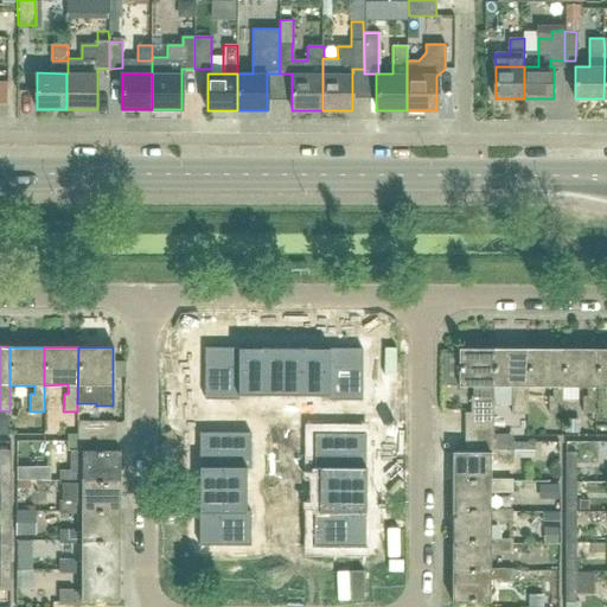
[(606,347),(596,349),(596,387),(606,387),(606,347)]
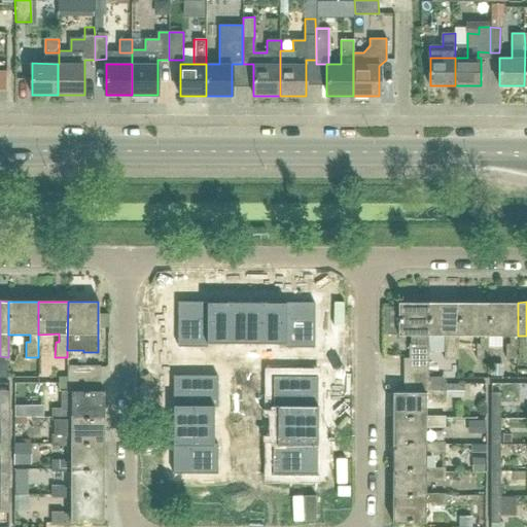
[(178,303),(178,346),(208,346),(208,342),(207,342),(207,303),(178,303)]
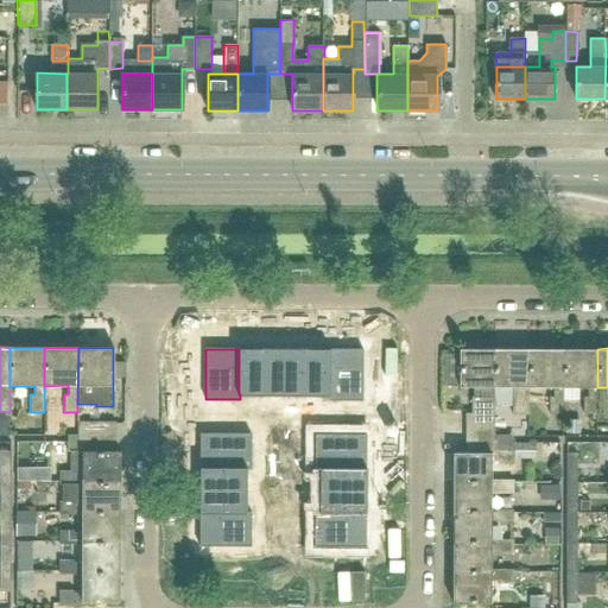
[(239,349),(239,394),(240,394),(261,394),(263,349),(239,349)]
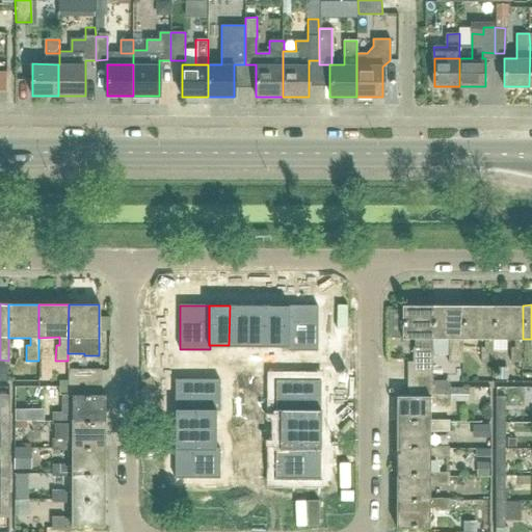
[(230,306),(229,345),(249,346),(249,306),(230,306)]
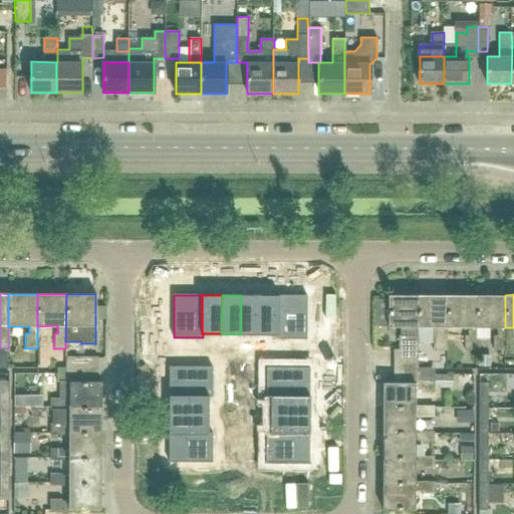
[(241,295),(241,334),(260,334),(260,295),(241,295)]
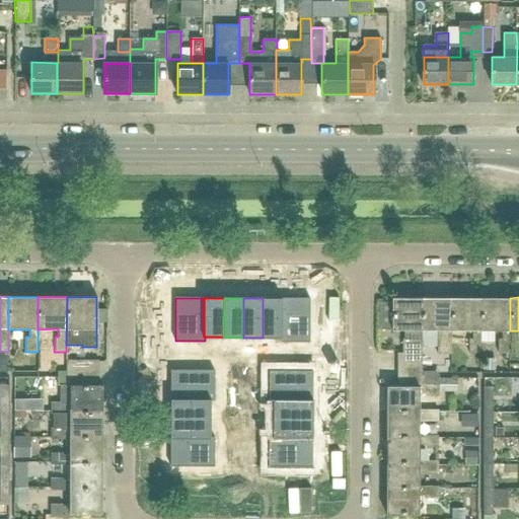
[(263,298),(263,338),(281,338),(282,338),(282,298),(263,298)]
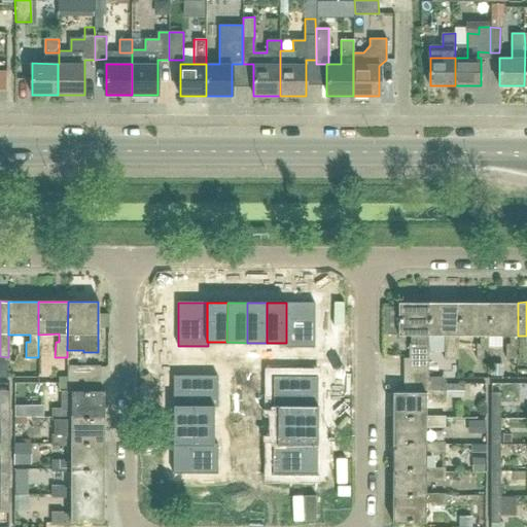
[(285,343),(285,347),(315,347),(315,303),(286,303),(286,343),(285,343)]
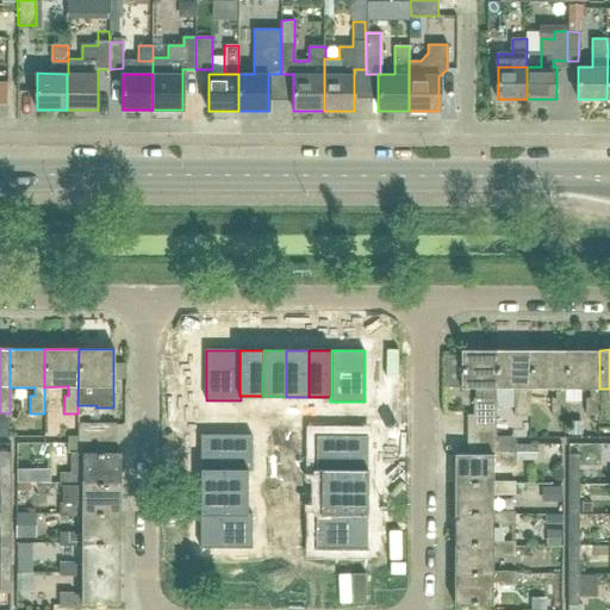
[(496,429),(496,388),(496,350),(461,350),(461,388),(475,388),(475,397),(473,397),(473,409),(481,409),(481,415),(467,415),(467,428),(496,429)]
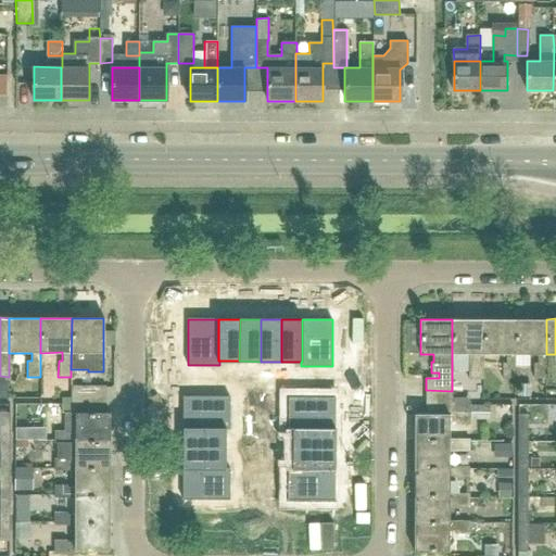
[(483,354),(483,319),(452,319),(452,354),(471,354),(471,378),(483,378),(483,354)]
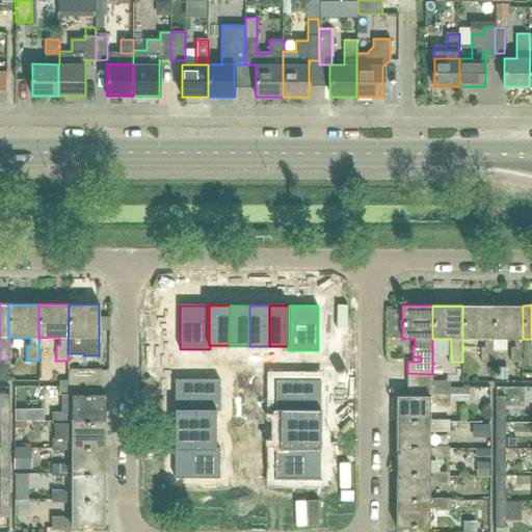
[(493,339),(493,306),(462,306),(462,339),(484,339),(484,347),(481,347),(481,362),(493,362),(493,339)]
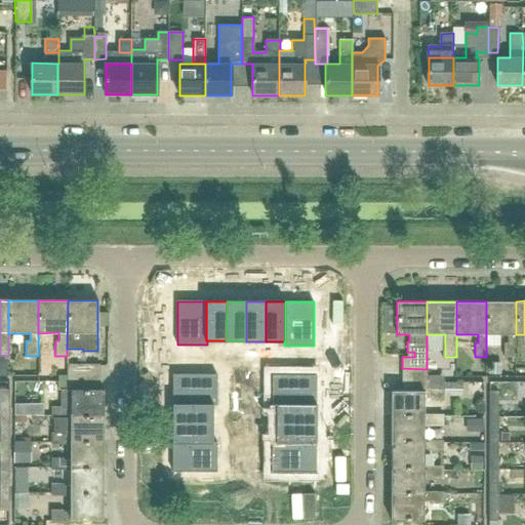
[(486,301),(486,334),(508,334),(508,342),(503,342),(503,357),(516,357),(516,334),(516,301),(486,301)]
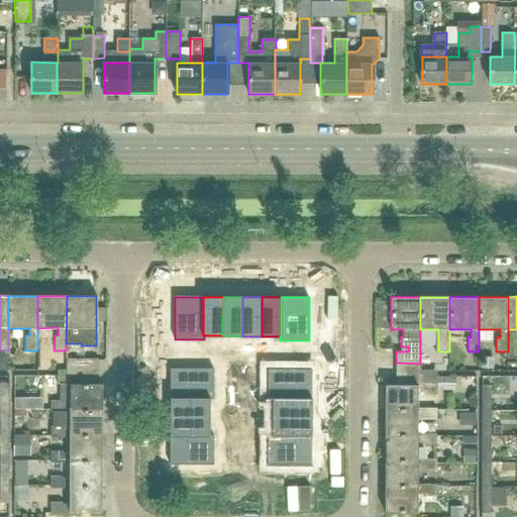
[(96,308),(96,321),(106,321),(106,308),(96,308)]
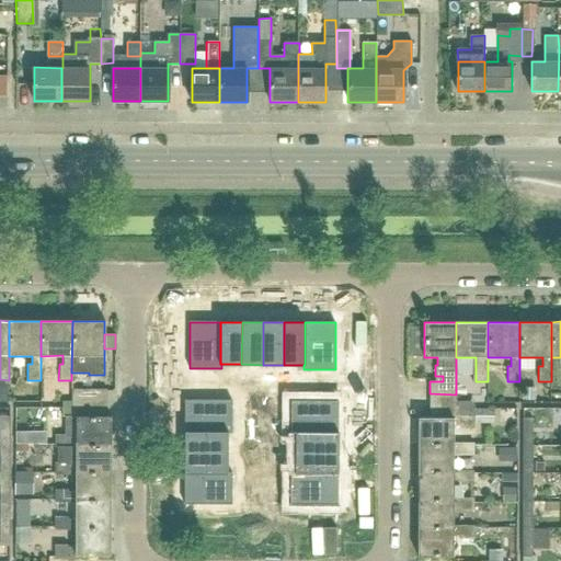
[(219,392),(219,379),(210,379),(210,392),(219,392)]
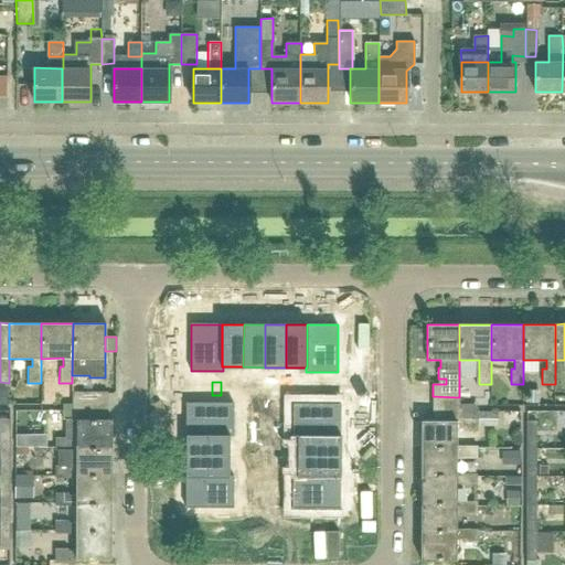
[(297,396),(306,396),(306,383),(297,383),(297,396)]
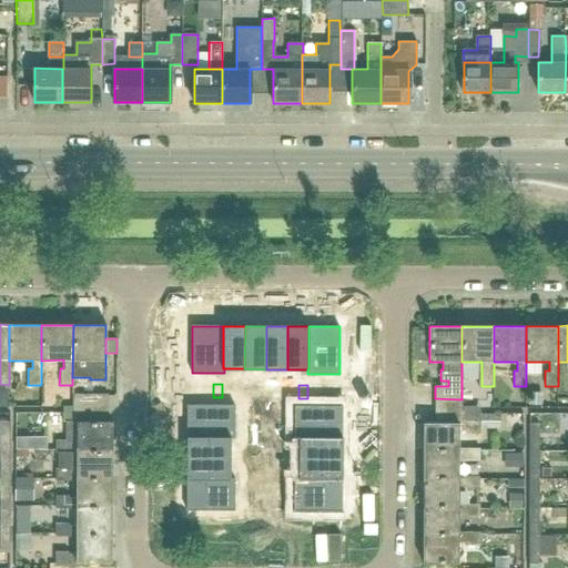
[(307,385),(307,398),(316,398),(316,385),(307,385)]
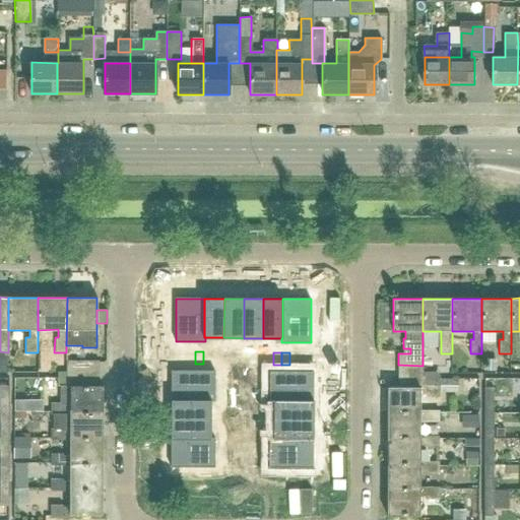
[(242,360),(230,360),(230,368),(242,368),(242,360)]
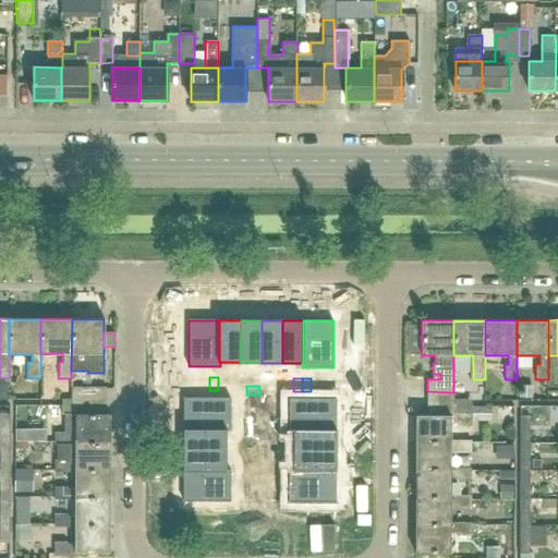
[(71,400),(106,400),(107,388),(72,387),(71,400)]
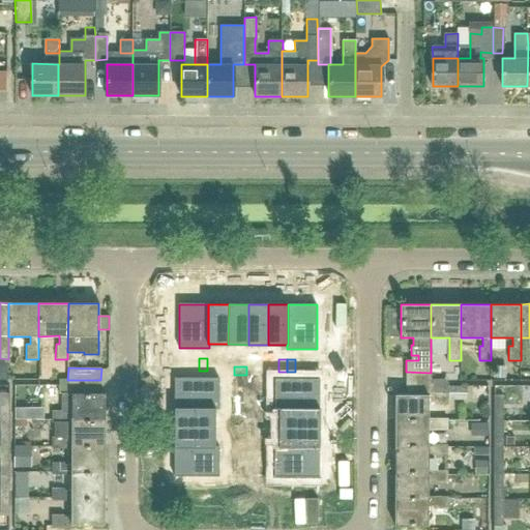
[(447,378),(431,378),(431,373),(406,372),(406,394),(427,394),(427,392),(447,392),(447,378)]
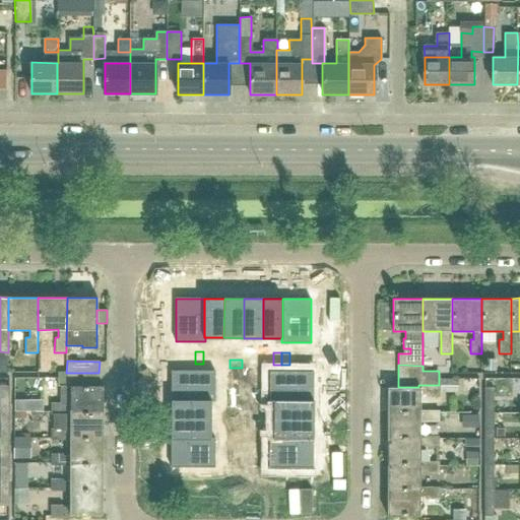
[(242,368),(230,368),(230,376),(242,376),(242,368)]
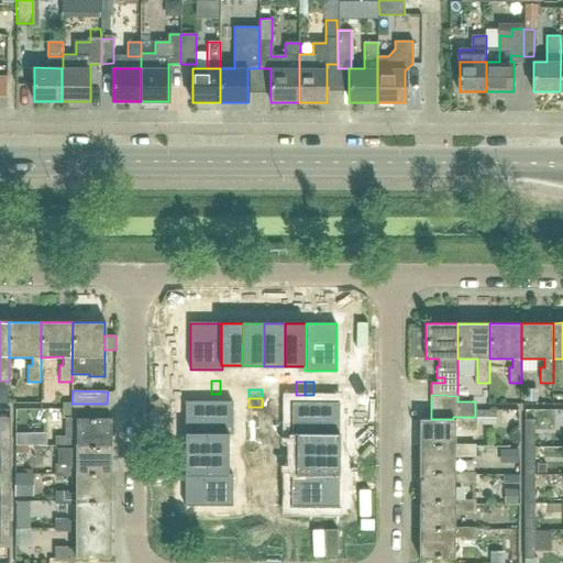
[(262,398),(262,407),(275,407),(275,398),(262,398)]
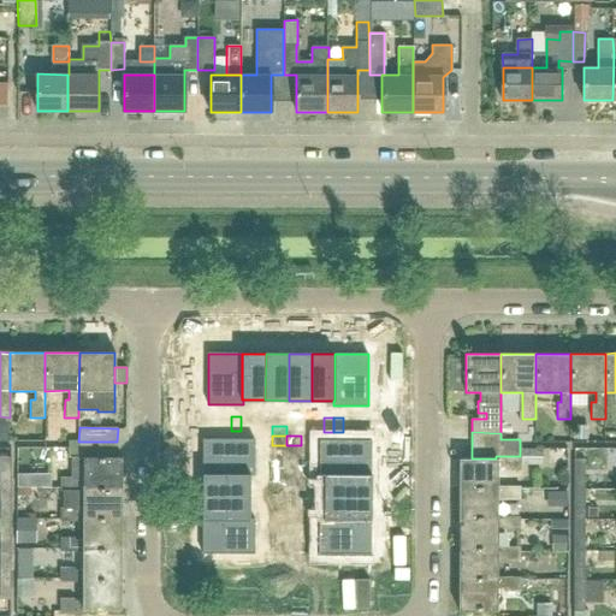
[(117,442),(78,442),(78,458),(83,458),(83,457),(117,457),(117,442)]
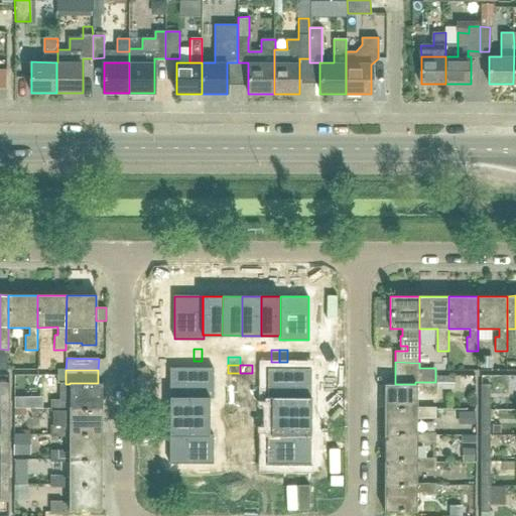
[(171,370),(170,398),(210,399),(214,399),(214,371),(171,370)]
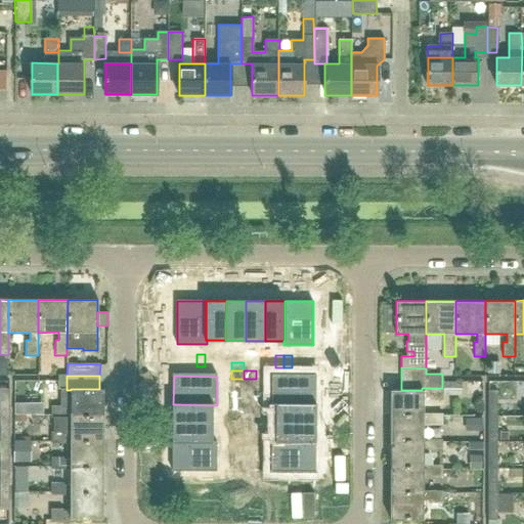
[(273,377),(273,406),(277,406),(277,405),(316,405),(316,377),(273,377)]
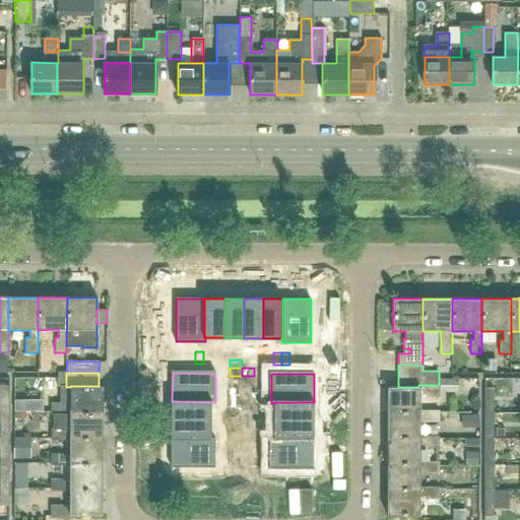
[(444,395),(460,395),(460,381),(444,381),(444,395)]
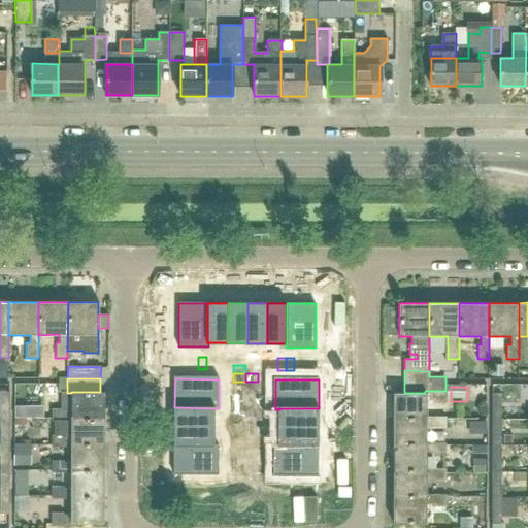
[(0,391),(0,418),(8,418),(8,392),(0,391)]
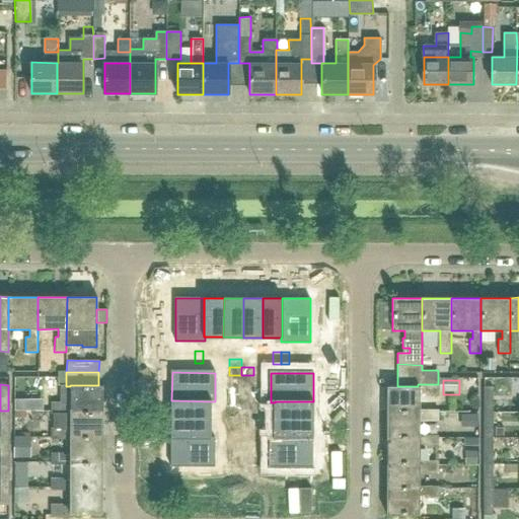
[(418,386),(397,386),(386,386),(386,412),(417,412),(418,410),(419,410),(419,394),(426,394),(426,396),(438,396),(438,384),(418,384),(418,386)]
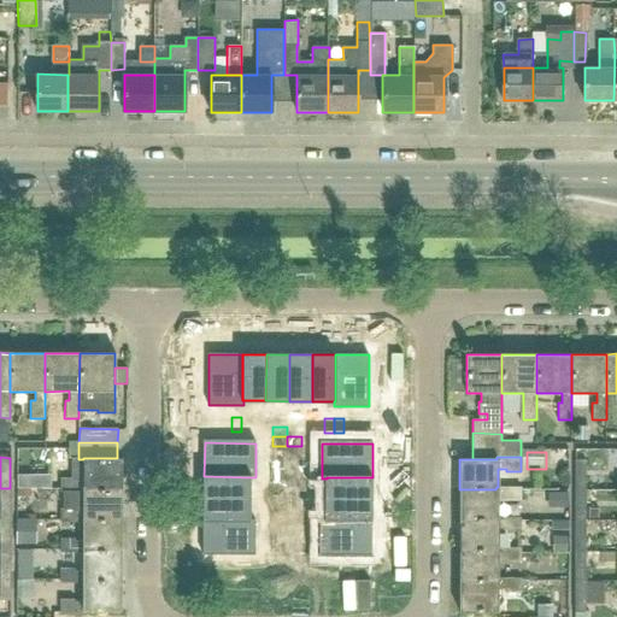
[(63,492),(84,493),(84,488),(122,488),(122,458),(117,458),(83,458),(83,459),(78,459),(72,458),(71,479),(60,479),(60,492),(63,492)]
